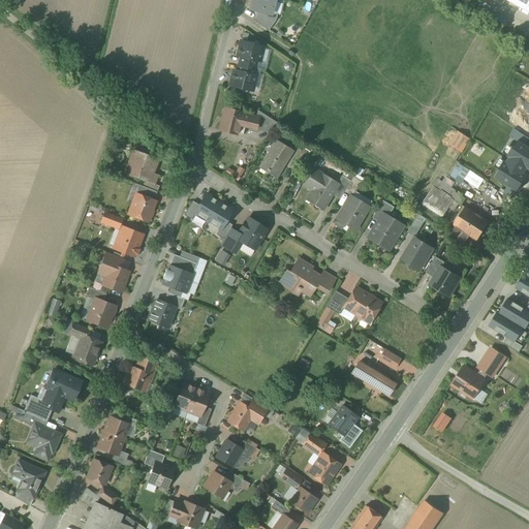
[(273,0),(252,0),(250,7),(270,12),(273,0)]
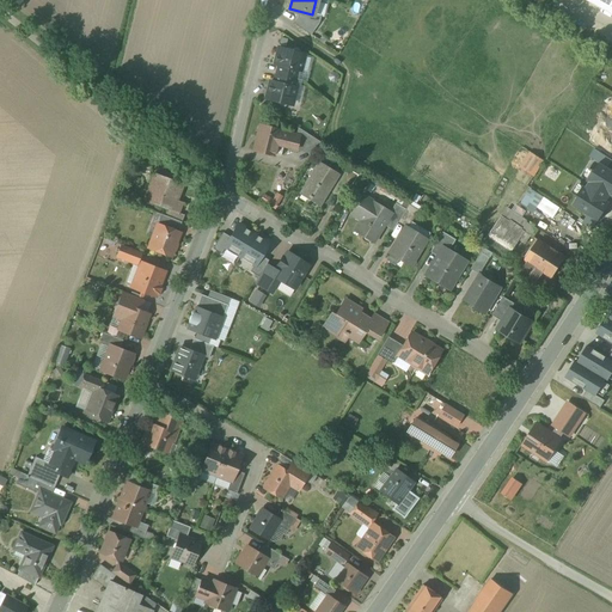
[(611,0),(588,0),(611,12),(611,0)]
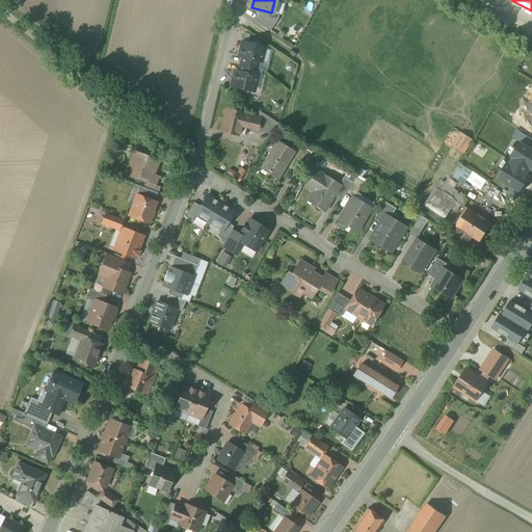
[(265,47),(242,42),(238,56),(242,57),(259,61),(261,62),(265,47)]
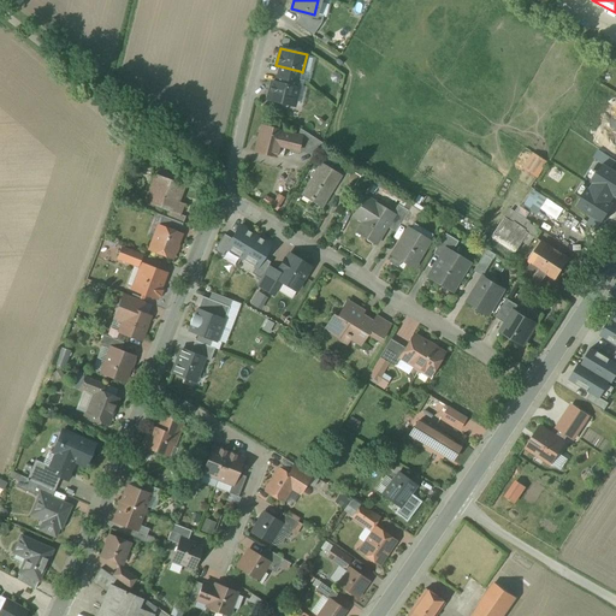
[(300,71),(280,66),(276,83),(295,88),(300,71)]
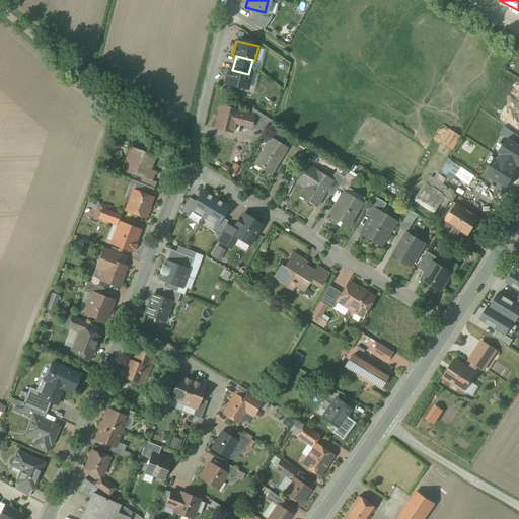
[(232,70),(229,69),(225,84),(247,89),(251,75),(248,74),(232,70)]
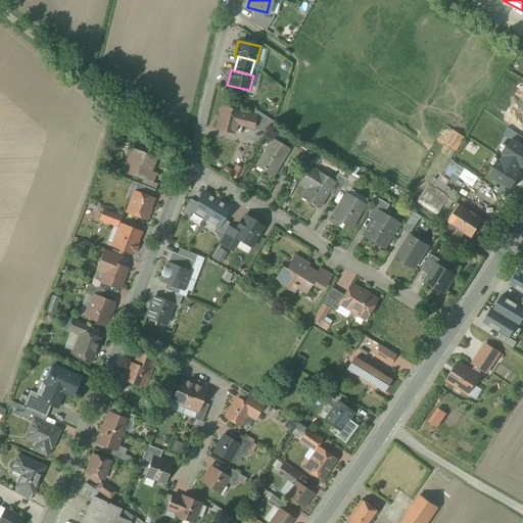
[(252,115),(222,106),(217,129),(234,133),(236,124),(252,128),(256,116),(252,115)]
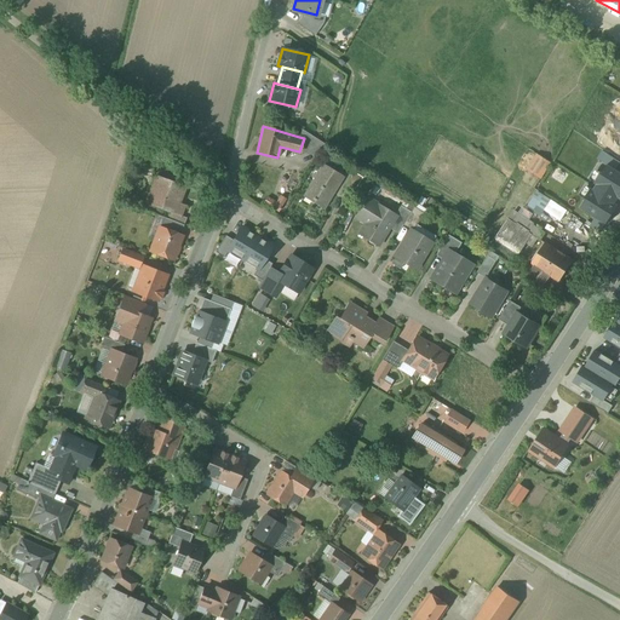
[(304,138),(299,151),(316,155),(323,144),(302,130),(299,137),(304,138)]
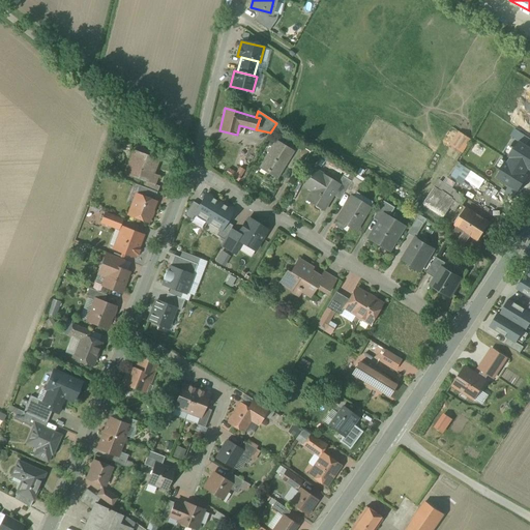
[(462,153),(471,140),(458,130),(448,145),(462,153)]
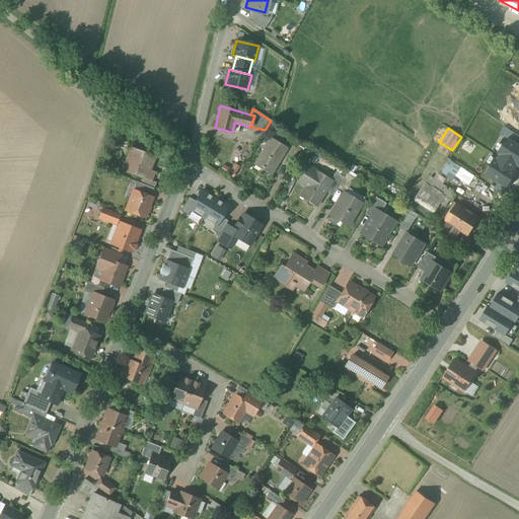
[(518,153),(518,144),(503,137),(489,163),(509,173),(518,153)]
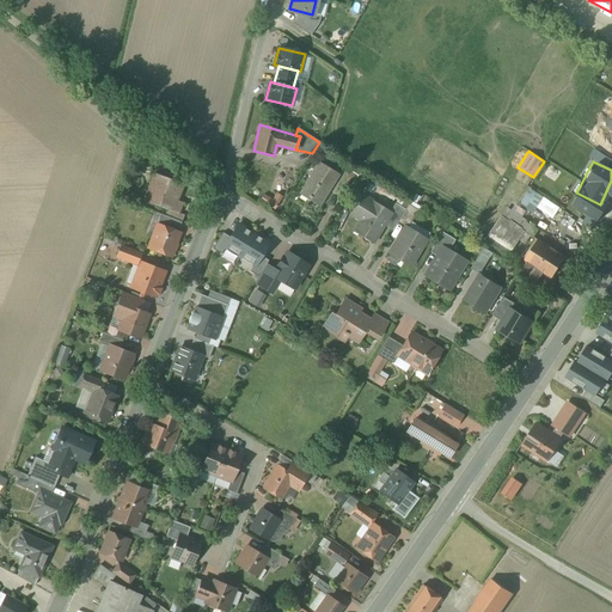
[(338,175),(319,163),(303,191),(320,203),(338,175)]
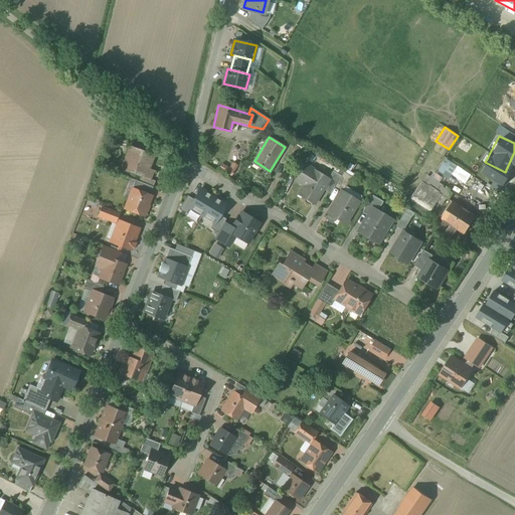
[(154,160),(140,155),(133,174),(139,177),(138,180),(145,183),(154,160)]
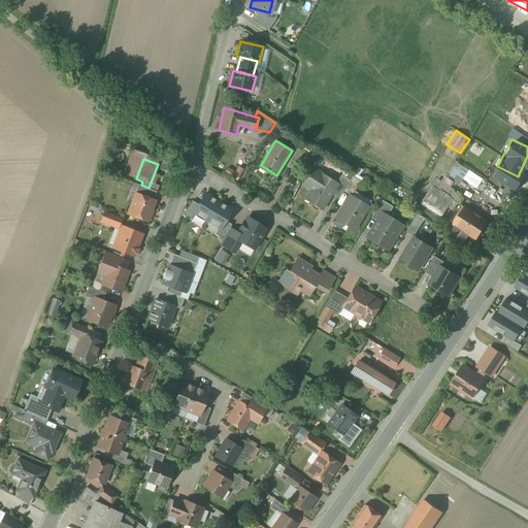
[(461,178),(476,189),(483,179),(456,162),(448,175),(459,183),(461,178)]
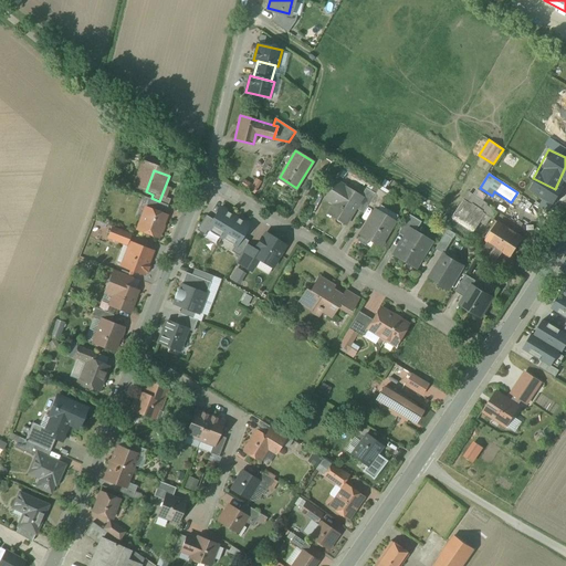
[(241,179),(239,186),(252,192),(255,186),(241,179)]
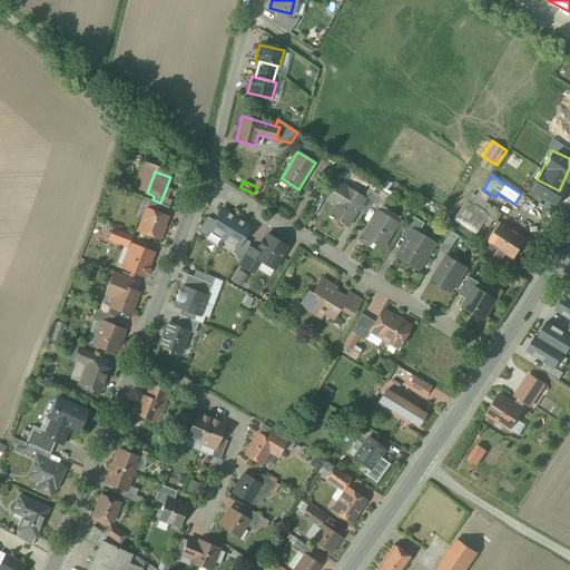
[(346,188),(336,183),(326,199),(336,205),(330,216),(346,226),(356,209),(364,198),(363,197),(347,188),(346,188)]
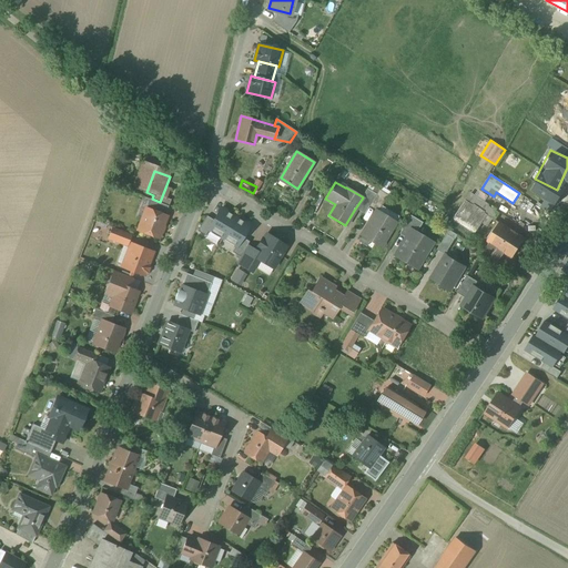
[(362,196),(363,198),(355,209),(364,214),(368,206),(376,194),(366,189),(362,196)]
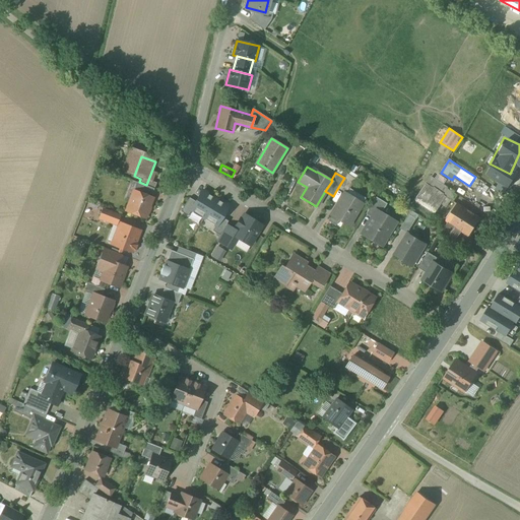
[(337,189),(344,193),(346,194),(355,179),(347,174),(344,178),(337,189)]
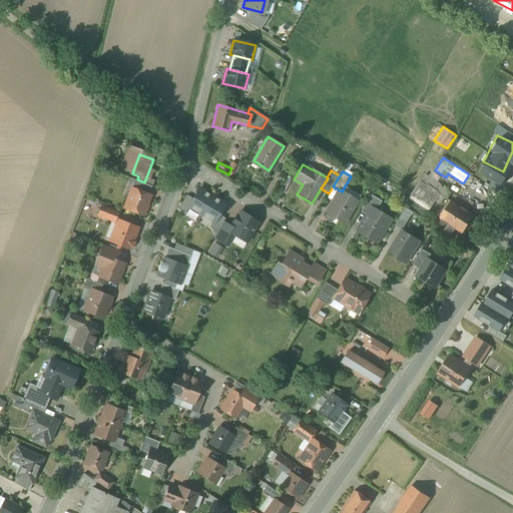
[(423,173),(408,198),(428,210),(438,194),(446,199),(451,190),(423,173)]
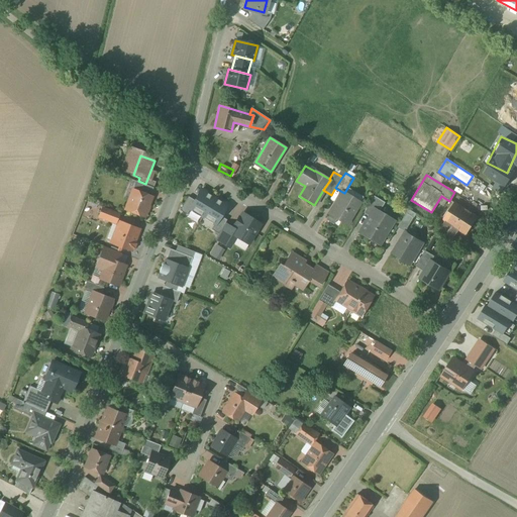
[(153,195),(130,187),(121,212),(143,221),(153,195)]
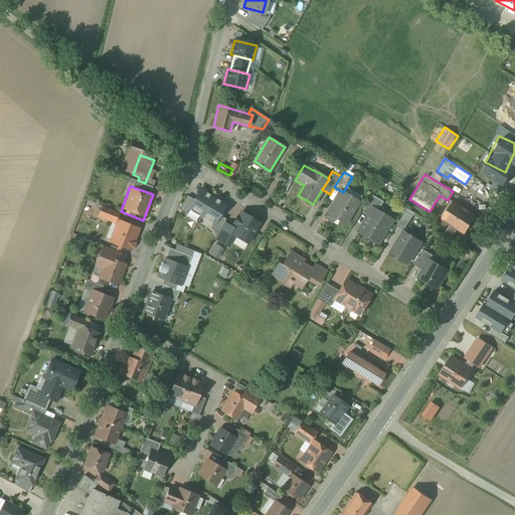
[(200,189),(188,208),(201,216),(213,197),(200,189)]
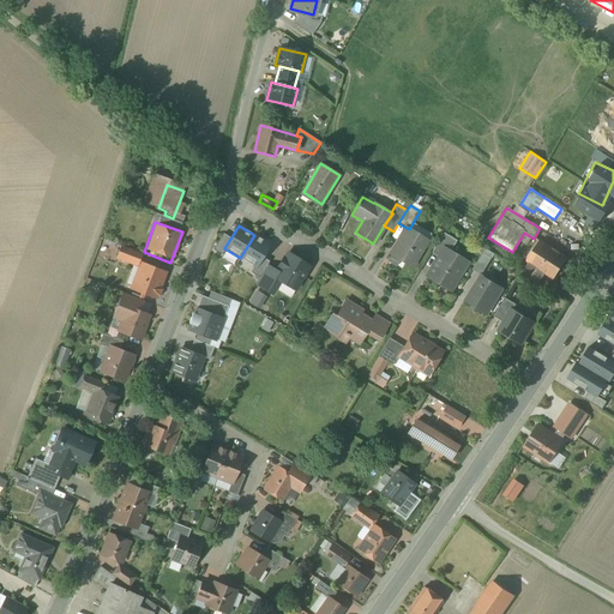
[(409,229),(407,228),(390,254),(391,254),(387,262),(396,268),(401,260),(411,268),(428,241),(409,229)]
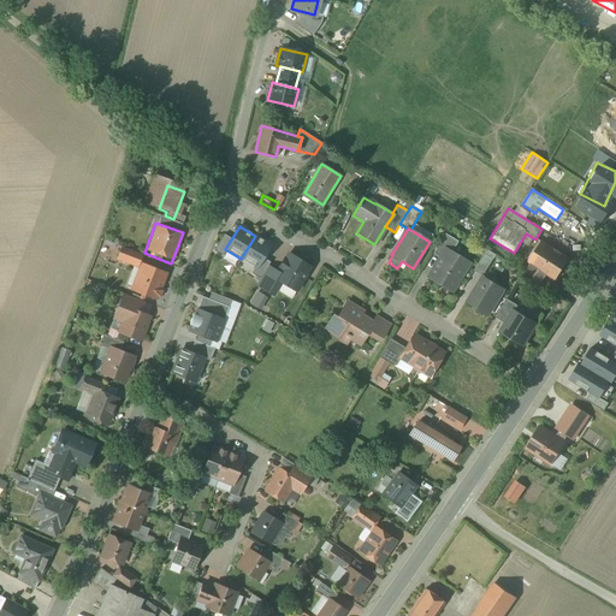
[(439,258),(445,249),(451,253),(457,241),(445,234),(433,254),(439,258)]
